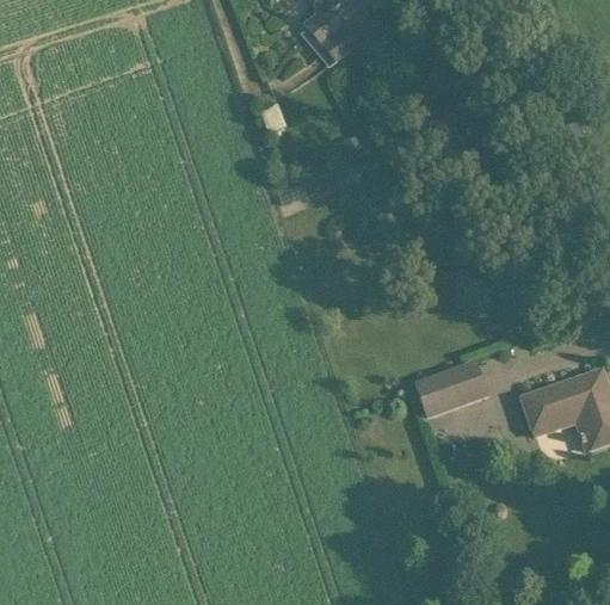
[(331,8),(308,28),(334,61),(358,41),(331,8)]
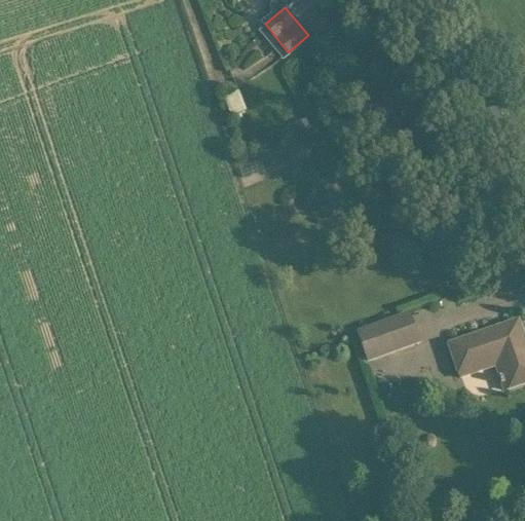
[(239,88),(225,92),(231,111),(246,107),(239,88)]
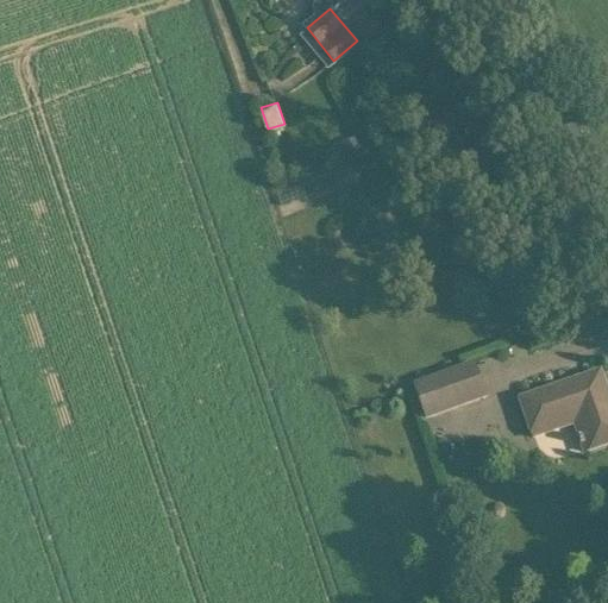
[(402,113),(384,124),(392,136),(409,126),(402,113)]
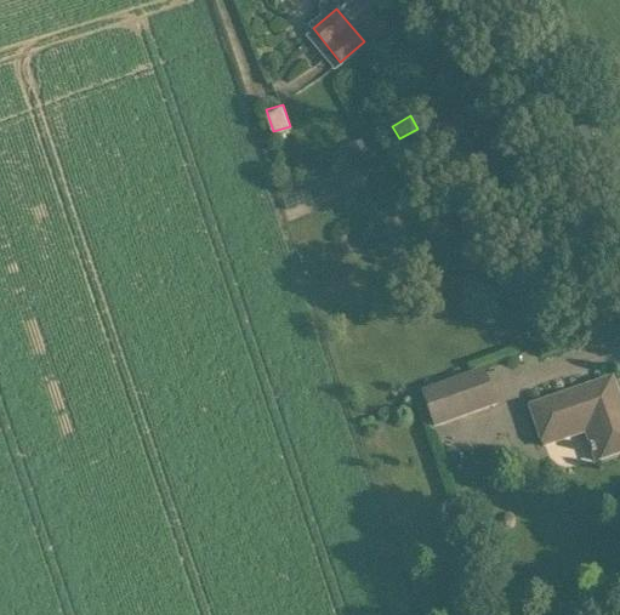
[(358,170),(385,160),(374,130),(348,140),(358,170)]
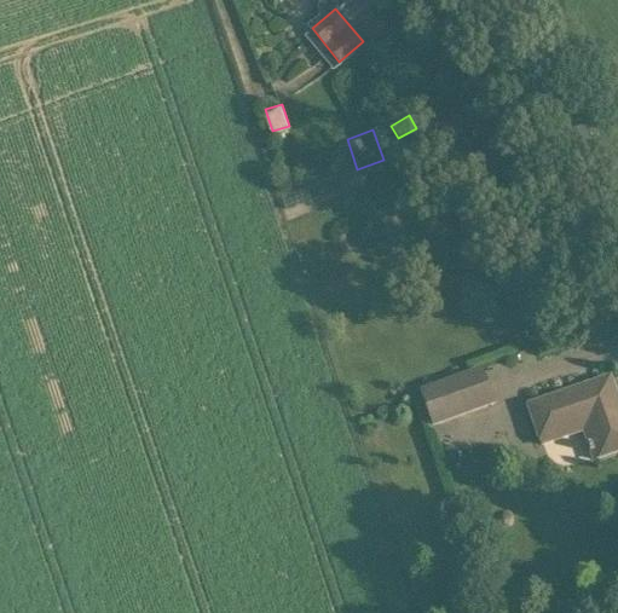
[(417,386),(431,424),(495,400),(480,363),(417,386)]
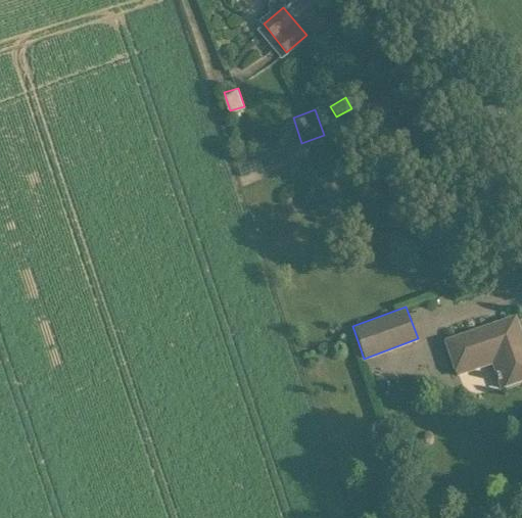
[(500,385),(521,376),(521,340),(518,329),(496,336),(492,324),(444,340),(455,371),(489,358),(500,385)]
